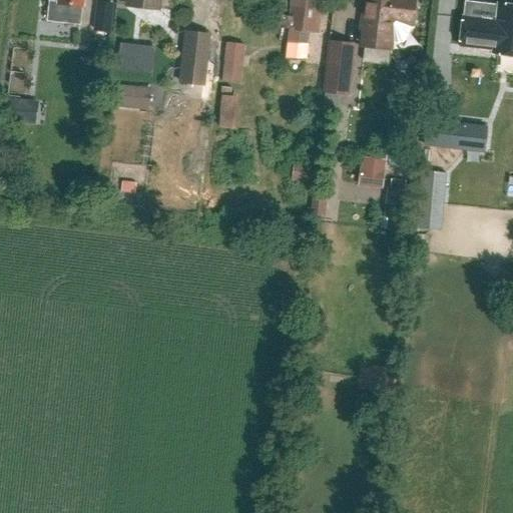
[(49,0),(46,21),(80,24),(82,6),(83,0),(57,0),(57,1),(49,0)]
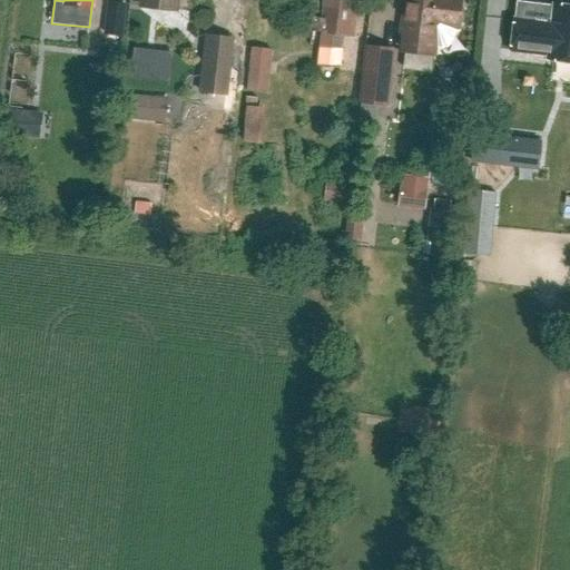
[(176,0),(140,0),(140,6),(175,10),(176,0)]
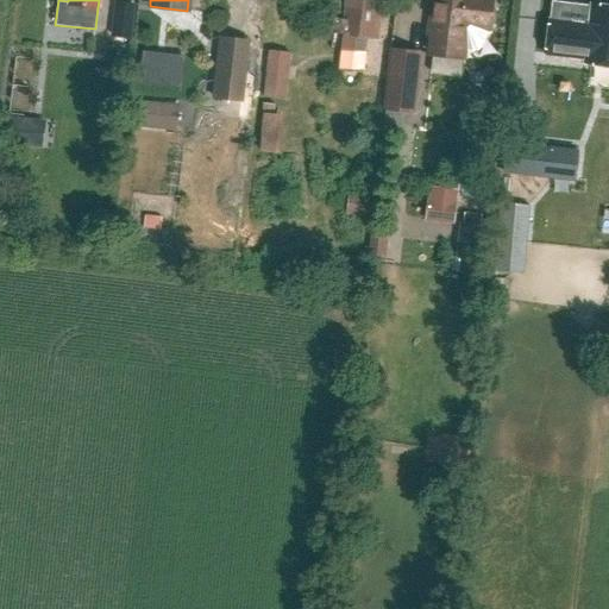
[(339,71),(363,73),(365,55),(366,38),(375,38),(376,25),(378,25),(381,0),(345,0),(343,23),(349,23),(346,33),(344,32),(339,71)]
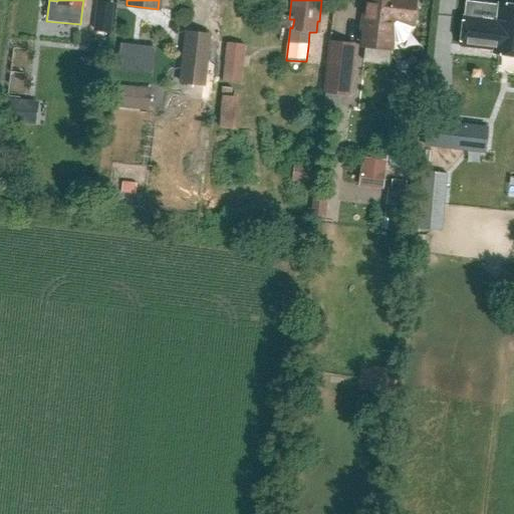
[(366,31),(364,47),(391,50),(394,21),(413,23),(415,0),(365,0),(362,31),(366,31)]
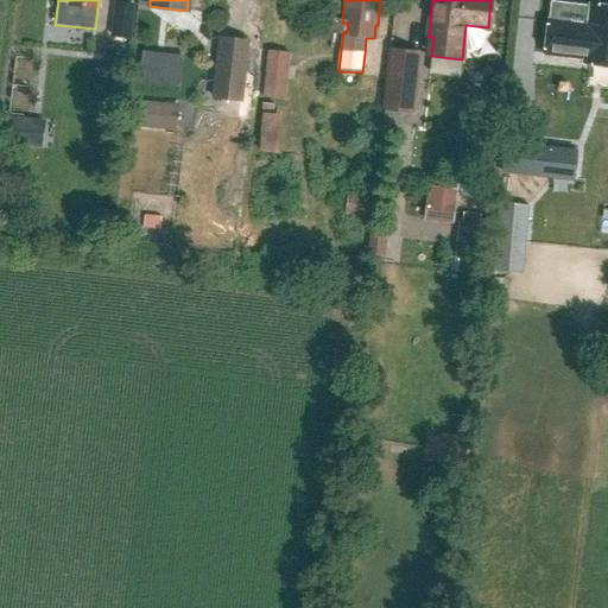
[(549,20),(544,55),(584,59),(583,63),(607,65),(607,6),(590,5),(588,25),(549,20)]
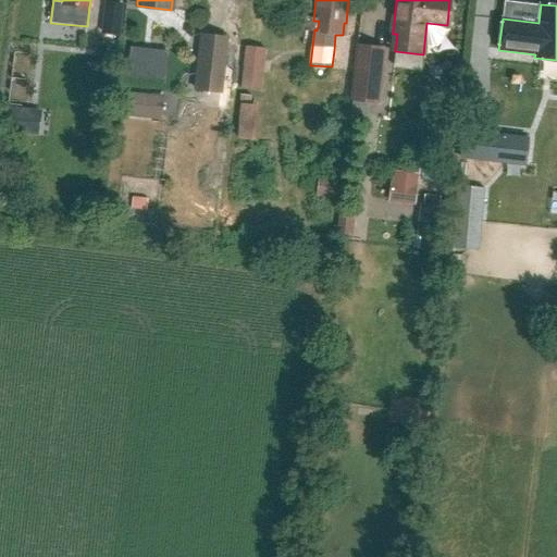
[(106,23),(104,34),(118,35),(119,24),(106,23)]
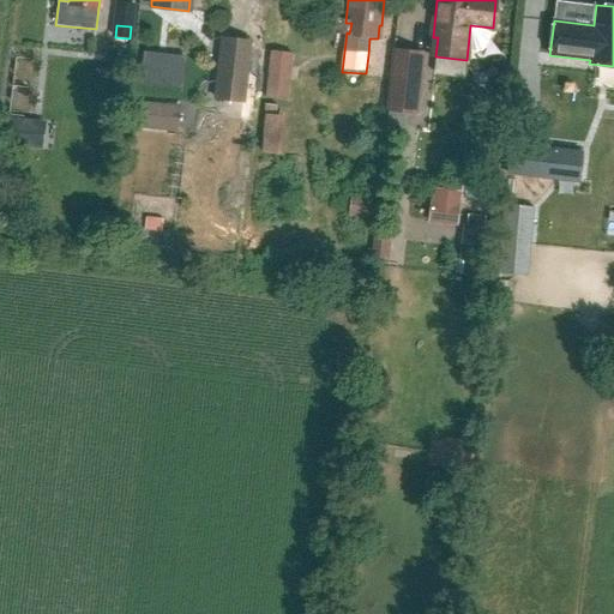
[(253,41),(221,36),(214,100),(246,103),(253,41)]
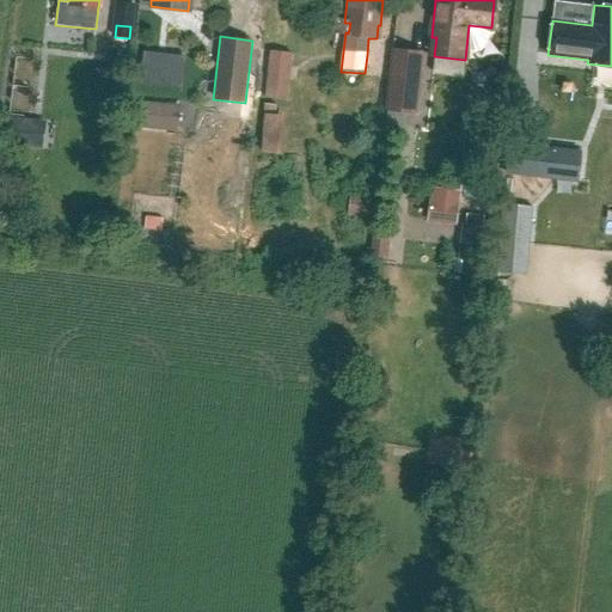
[(403,128),(404,114),(416,115),(423,53),(393,49),(384,126),(403,128)]
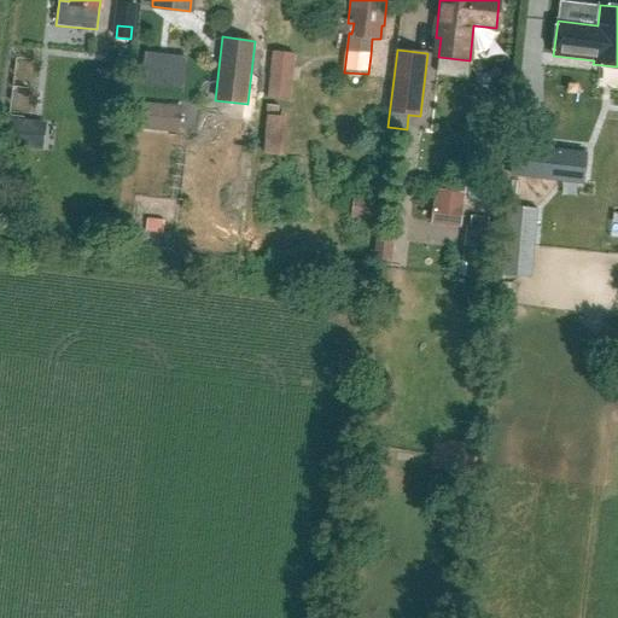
[(267,99),(289,100),(295,56),(270,52),(267,99)]
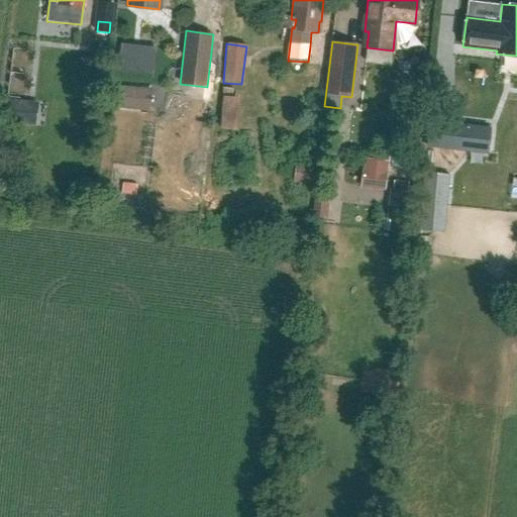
[(120,44),(117,71),(153,75),(156,48),(120,44)]
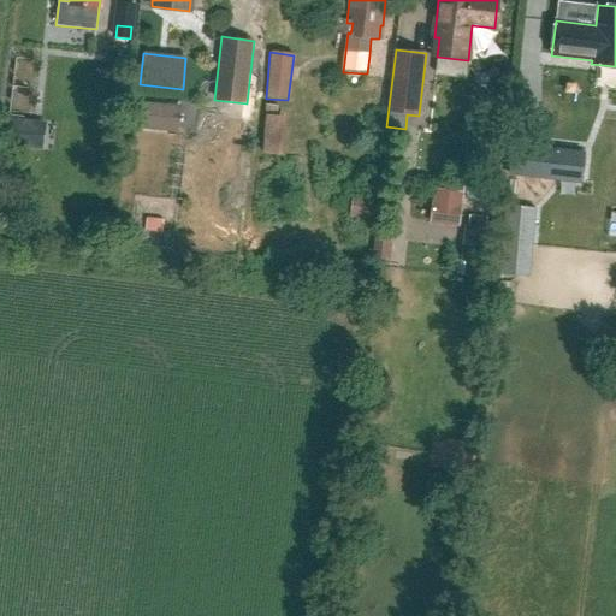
[(9,122),(7,142),(22,144),(23,123),(9,122)]
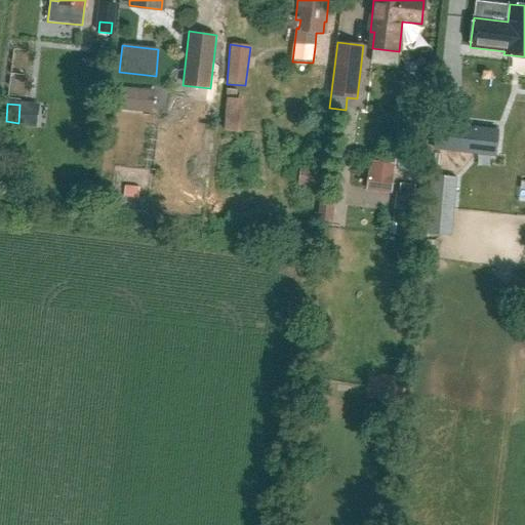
[(459,126),(456,151),(473,153),(473,145),(496,147),(498,130),(459,126)]
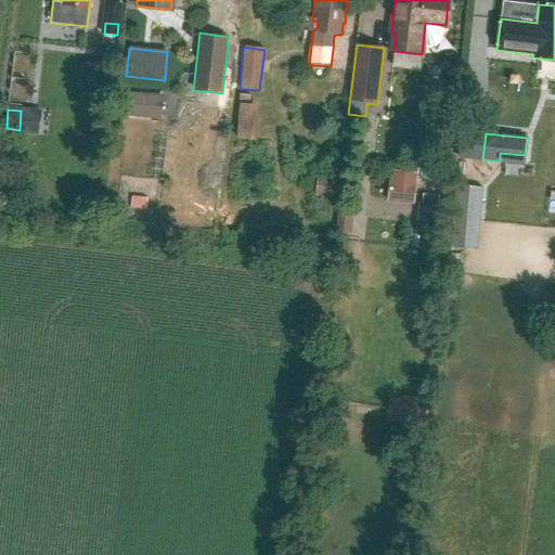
[(389,181),(387,199),(413,203),(416,172),(392,170),(391,181),(389,181)]
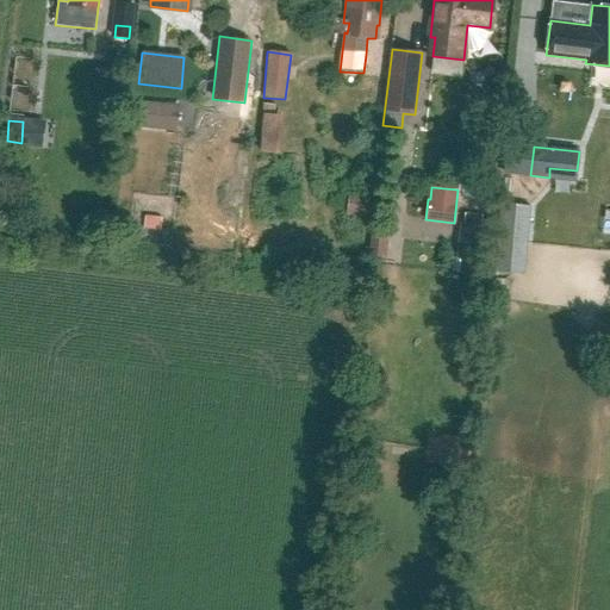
[(500,218),(529,221),(530,206),(502,204),(500,218)]
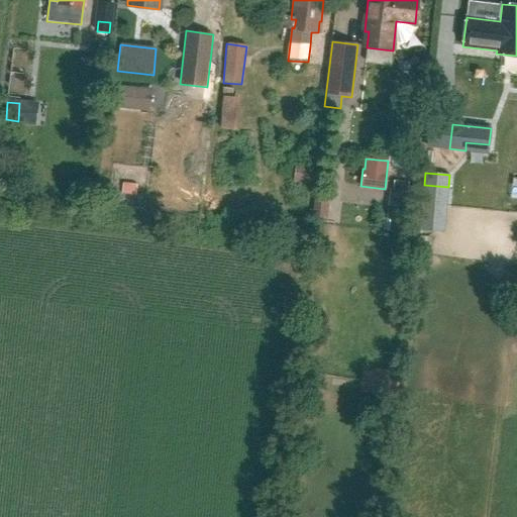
[(128,189),(143,190),(144,180),(129,178),(128,189)]
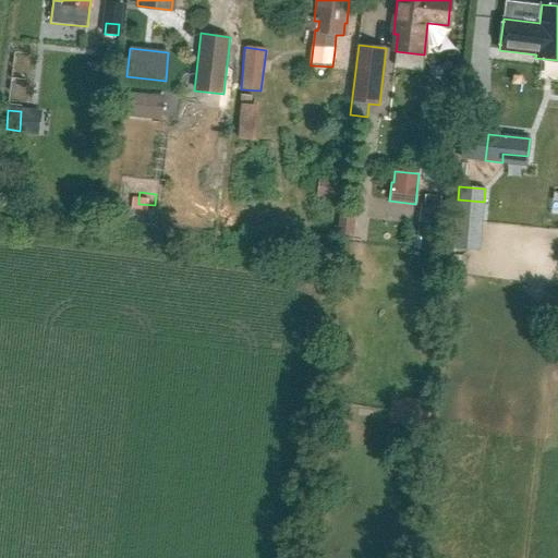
[(420,204),(419,233),(441,234),(443,204),(420,204)]
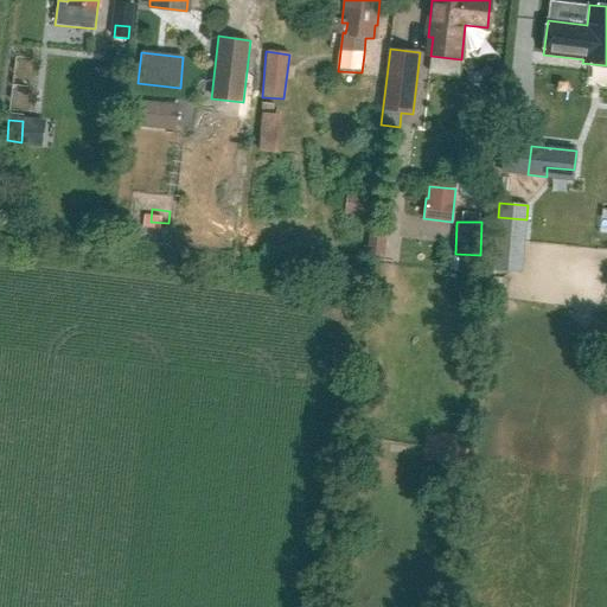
[(458,257),(457,273),(474,274),(474,259),(458,257)]
